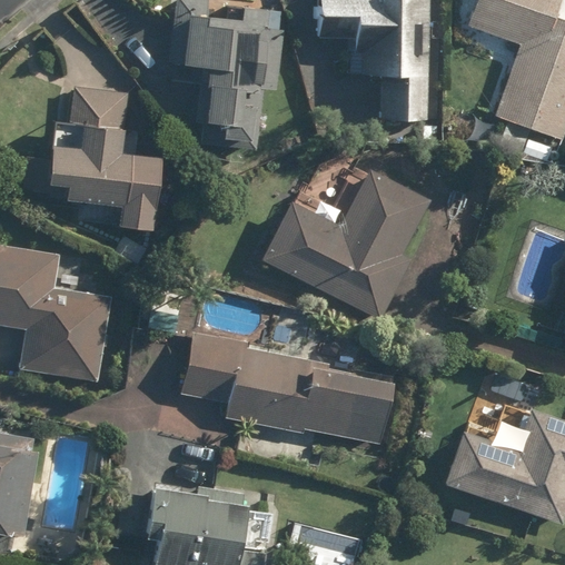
[(280,12),(273,12),(273,0),(260,0),(175,0),(172,62),(211,65),(211,81),(196,80),(194,144),(244,146),(245,136),(256,136),(258,100),(246,99),(246,83),(269,85),(270,53),(284,55),(285,30),(280,30),(280,12)]
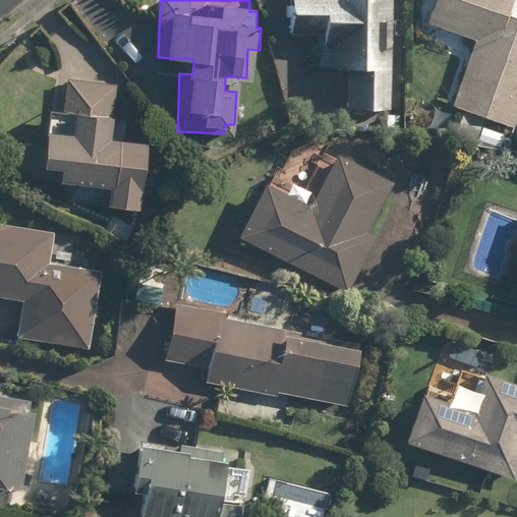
[(292,0),(290,36),(317,37),(316,67),(346,69),(344,109),(384,111),(390,0),(292,0)]
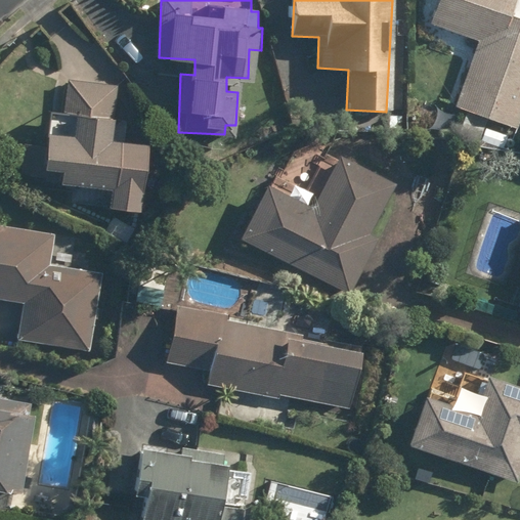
[(519,0),(438,0),(430,24),(479,42),(455,107),(515,130),(519,117),(519,0)]
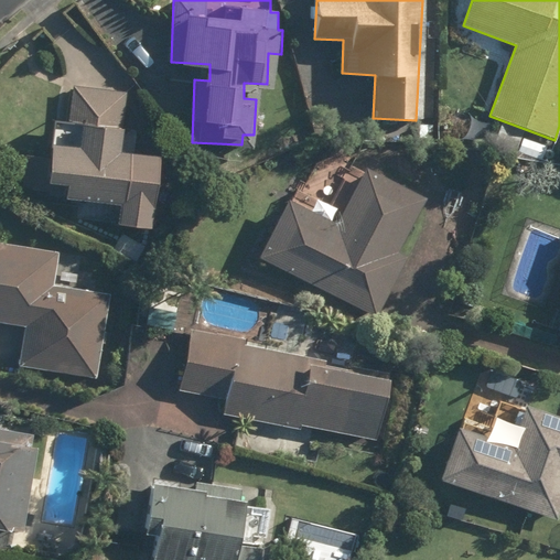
[(23,192),(66,193),(118,196),(117,221),(158,223),(161,149),(120,147),(122,88),(72,86),(71,121),(54,120),(52,155),(25,154),(23,192)]
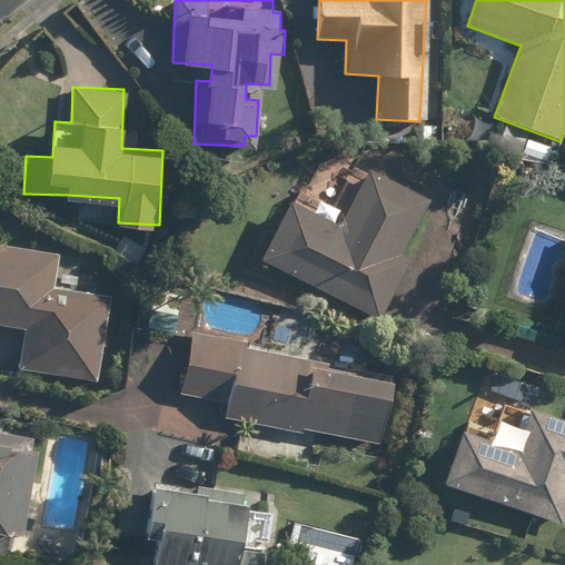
[(432,198),(367,169),(343,224),(293,200),(264,264),(382,317),(409,258),(405,256),(432,198)]
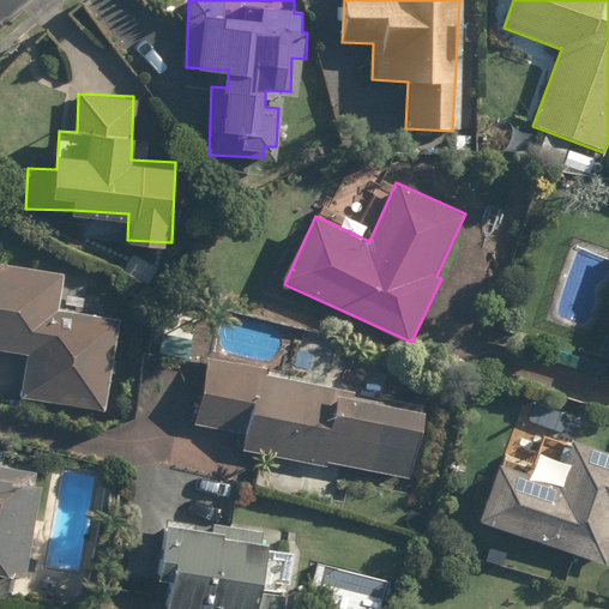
[(61,271),(0,261),(0,348),(28,353),(19,410),(102,423),(110,366),(118,320),(55,311),(61,271)]
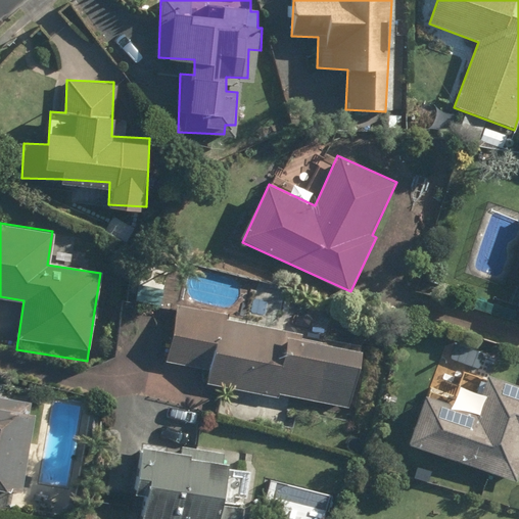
[(243,319),(180,303),(167,361),(208,371),(205,382),(278,399),(279,393),(347,410),(348,405),(363,347),(325,338),(333,303),(251,284),(243,319)]
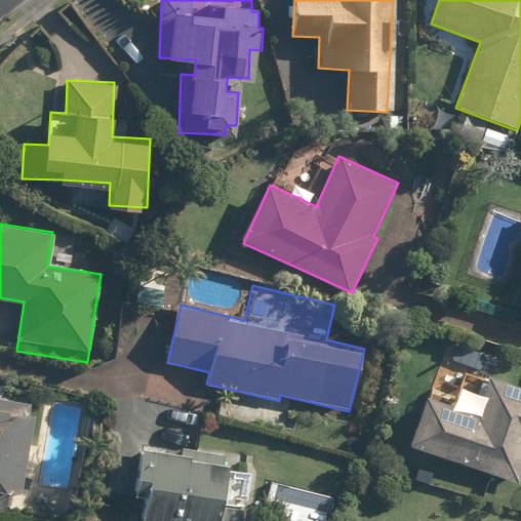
[(427,396),(409,443),(518,483),(520,476),(520,386),(496,377),(493,386),(465,374),(458,391),(439,384),(434,398),(427,396)]
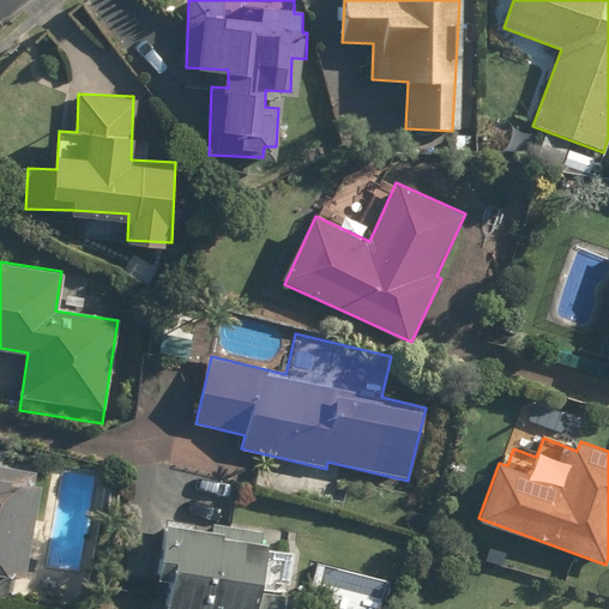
[(0,572),(26,576),(38,471),(0,466),(0,572)]
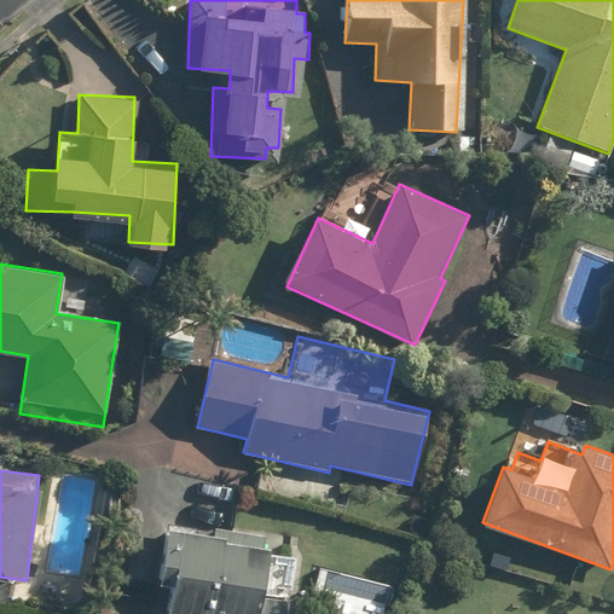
[(264,537),(229,532),(236,488),(126,471),(115,549),(161,555),(152,613),(283,613),(291,550),(262,546),(264,537)]
